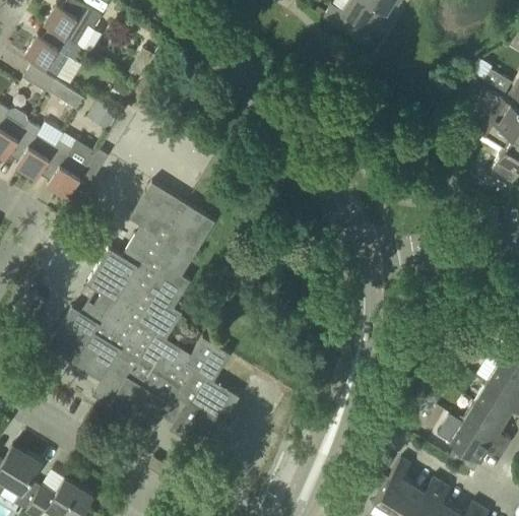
[(77,46),(77,45),(88,26),(94,30),(102,17),(73,0),(67,0),(62,9),(57,6),(44,26),(49,29),(50,28),(77,46)]
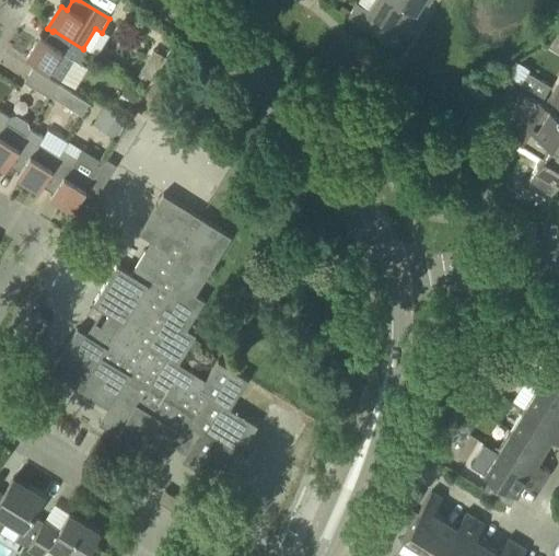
[(376,0),(369,13),(357,7),(348,21),(394,49),(403,36),(409,39),(416,30),(410,25),(417,15),(391,0),(376,0)]
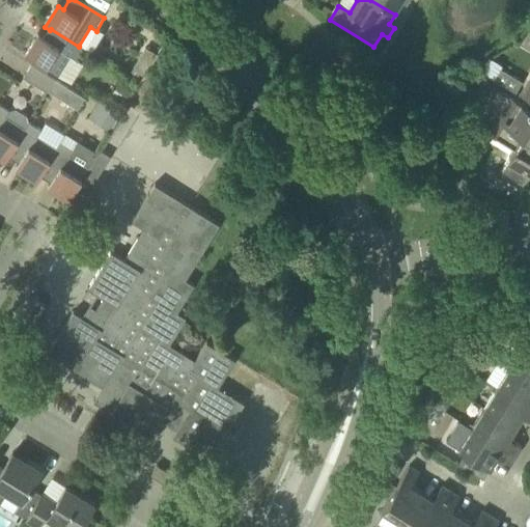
[(370,0),(395,15),(400,5),(407,8),(411,0),(370,0)]
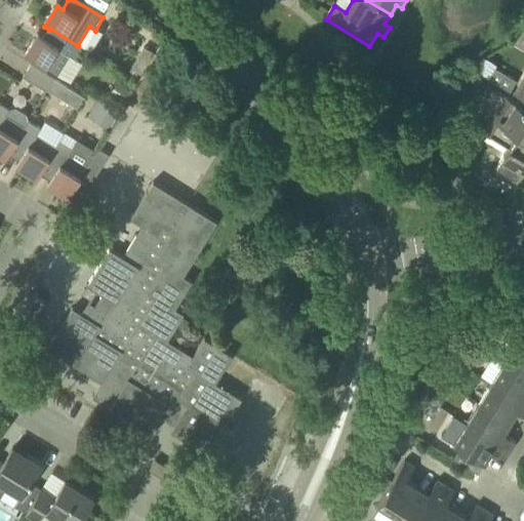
[(43,40),(39,38),(38,37),(25,58),(71,86),(83,67),(76,62),(83,49),(78,45),(78,46),(50,29),(49,30),(43,40)]
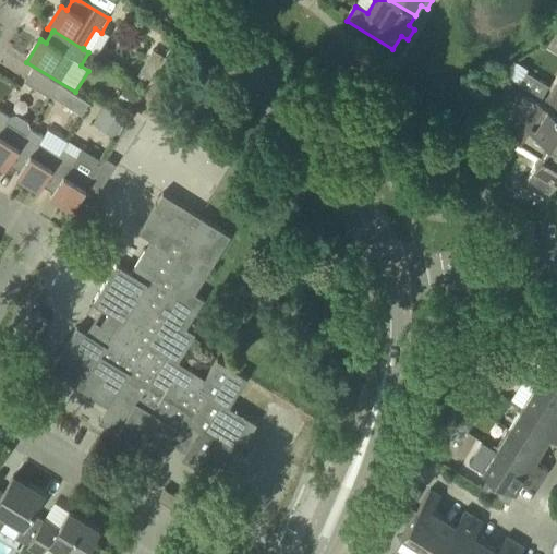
[(165,62),(154,55),(138,79),(150,86),(165,62)]
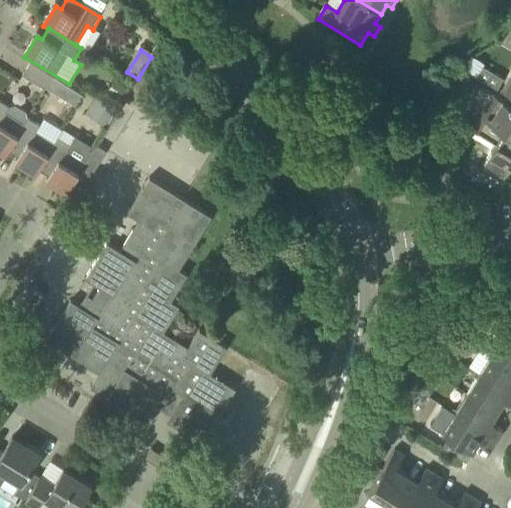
[(53,80),(30,66),(23,78),(46,92),(53,80)]
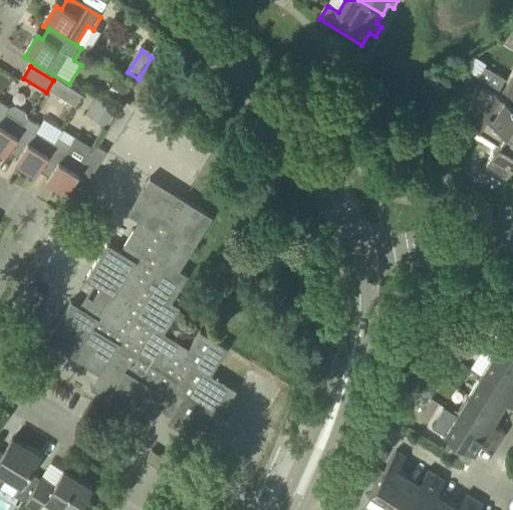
[(479,79),(500,92),(506,82),(485,69),(479,79)]
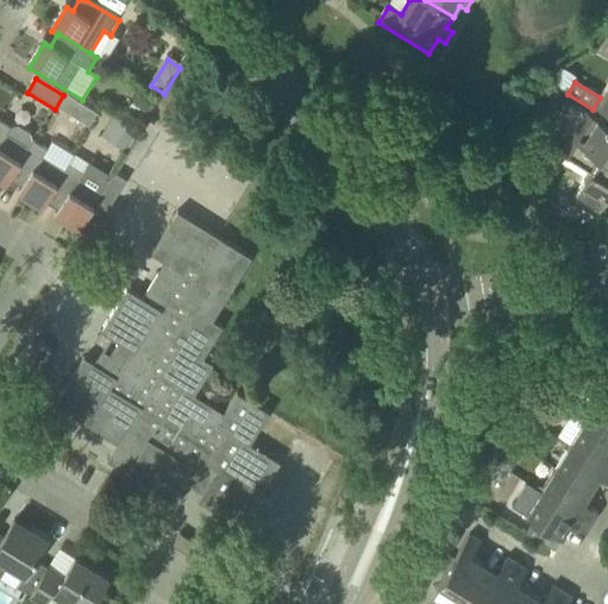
[(138,98),(129,113),(144,124),(145,123),(155,108),(138,98)]
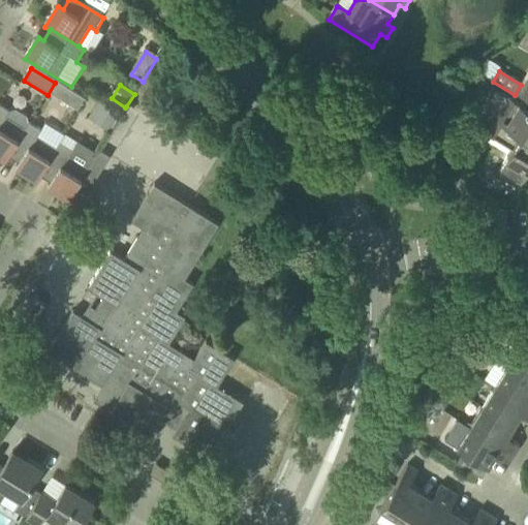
[(527,89),(525,88),(519,98),(527,103),(527,89)]
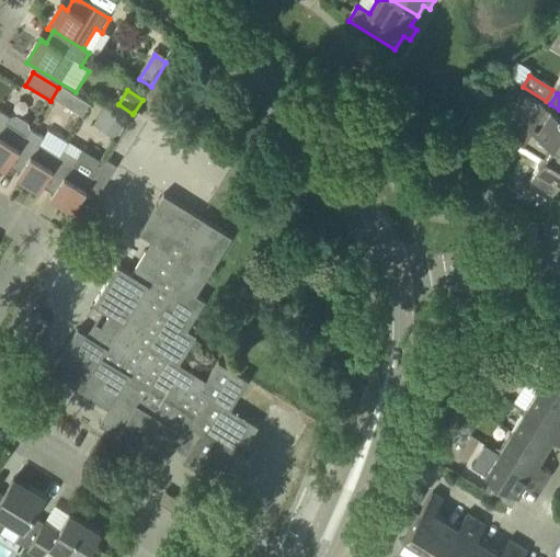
[(72,97),(64,110),(81,120),(89,106),(72,97)]
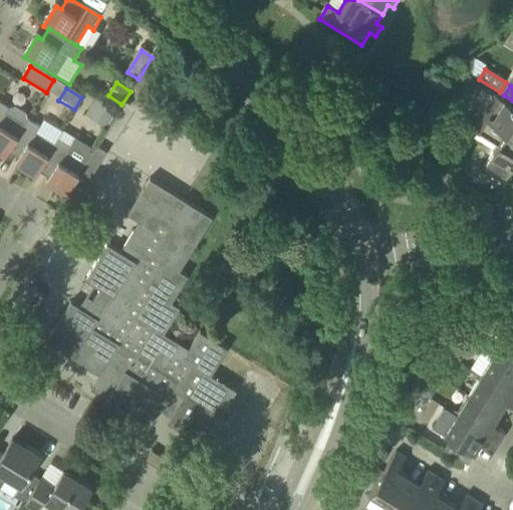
[(512,107),(497,98),(475,133),(498,148),(506,136),(512,139),(512,107)]
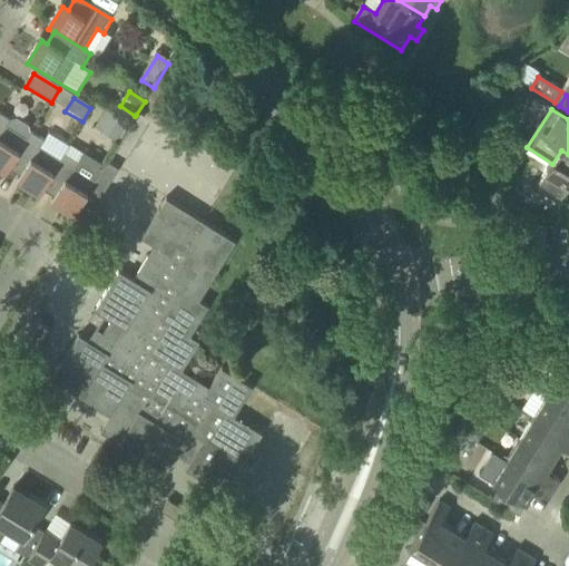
[(0,173),(6,177),(9,172),(9,171),(27,140),(30,134),(29,128),(17,120),(10,122),(0,115),(0,173)]
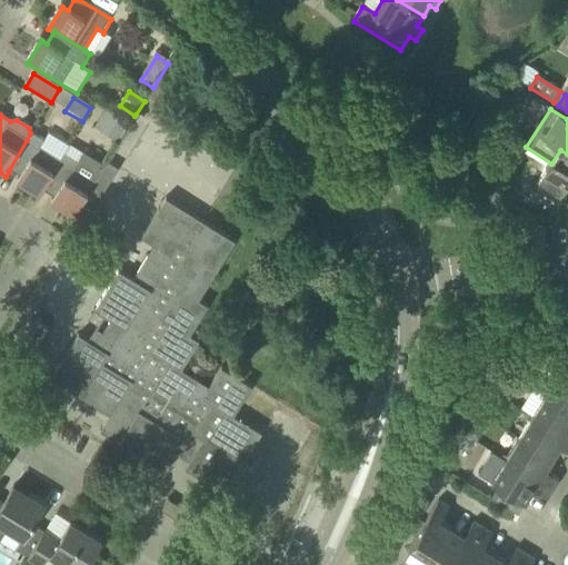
[(111,115),(100,134),(119,145),(130,126),(111,115)]
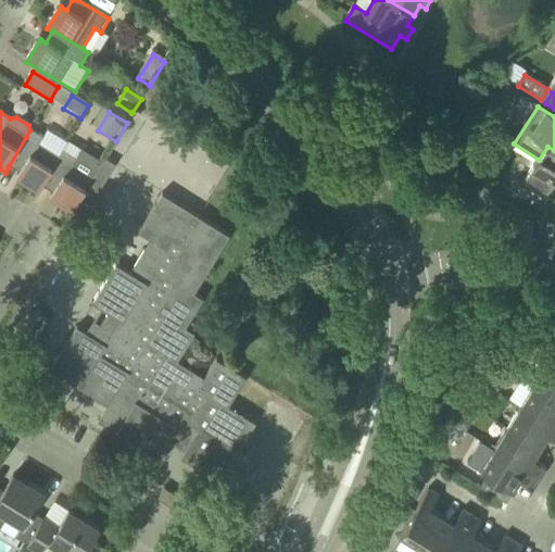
[(43,139),(29,130),(26,137),(9,166),(9,167),(21,174),(16,179),(39,192),(42,187),(41,187),(60,158),(40,146),(43,139)]
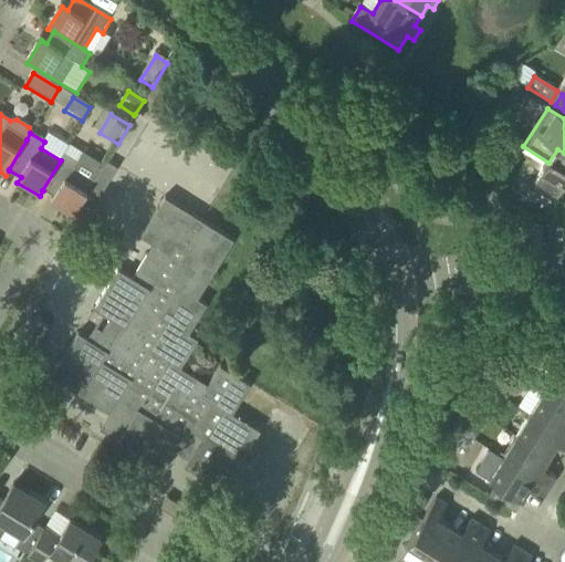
[(534,186),(558,201),(564,190),(564,153),(557,149),(548,163),(534,186)]
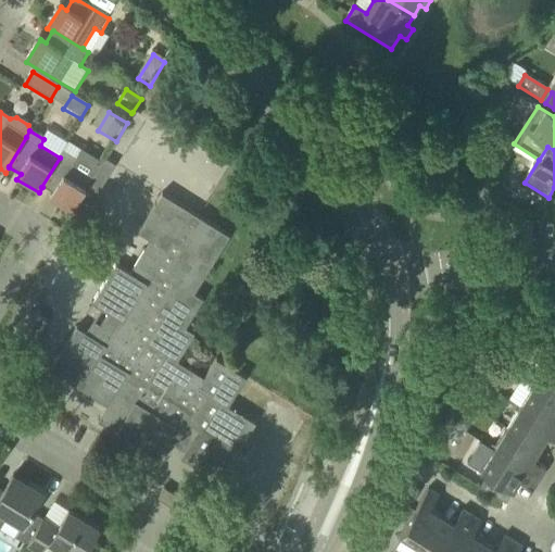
[(63,151),(60,158),(41,187),(42,187),(53,195),(50,200),(72,213),(102,165),(80,153),(76,160),(63,151)]
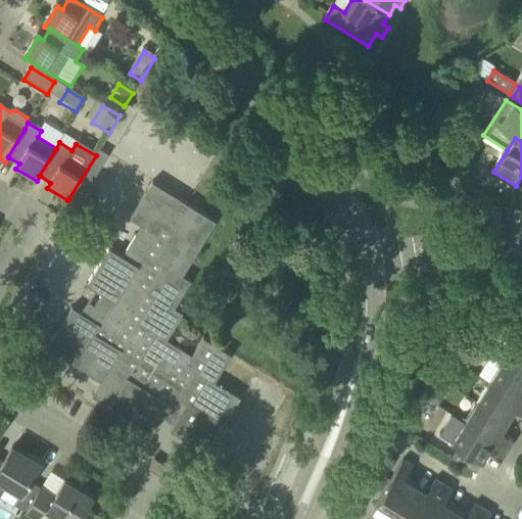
[(217,224),(207,218),(153,184),(131,221),(146,230),(140,239),(136,237),(123,258),(109,250),(87,286),(103,296),(89,320),(73,310),(47,350),(101,383),(92,398),(147,433),(159,413),(176,423),(171,432),(198,450),(215,423),(224,428),(241,400),(215,383),(231,357),(203,339),(192,358),(167,342),(184,315),(175,310),(192,283),(183,278),(217,224)]
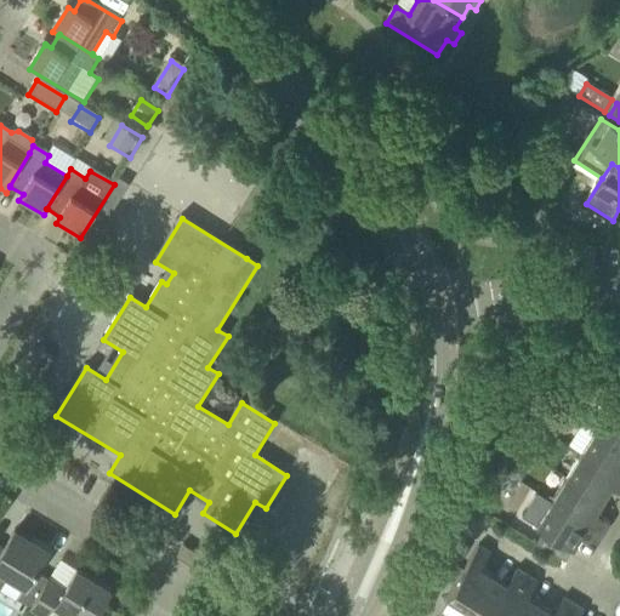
[(67,262),(79,269),(87,255),(75,247),(67,262)]
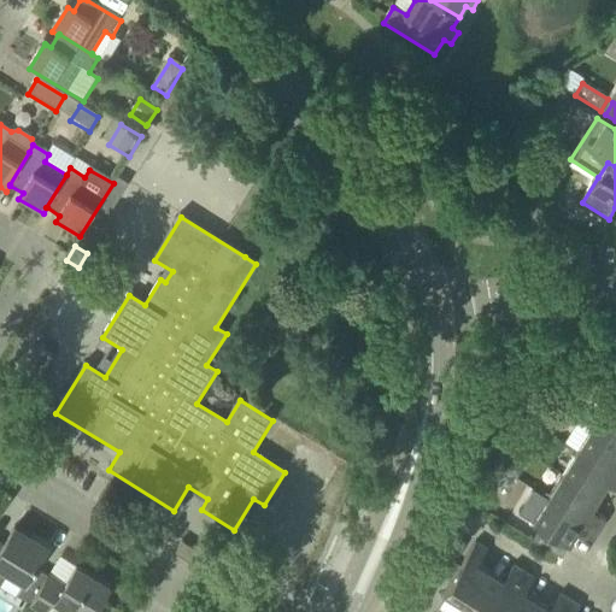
[(615,411),(606,406),(604,410),(592,402),(581,419),(594,427),(592,430),(615,445),(615,411)]
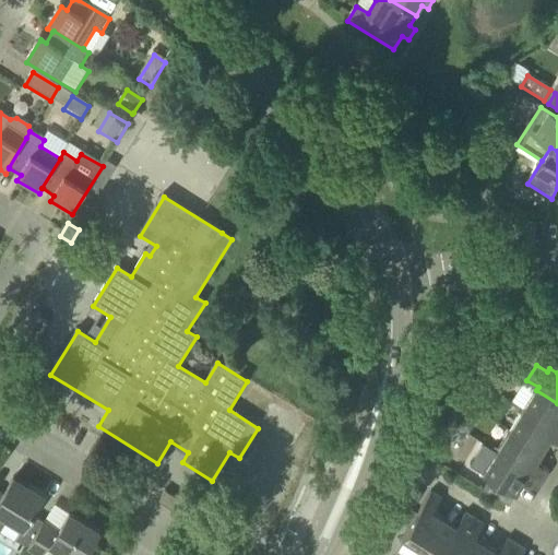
[(557,403),(536,390),(523,412),(557,433),(557,403)]
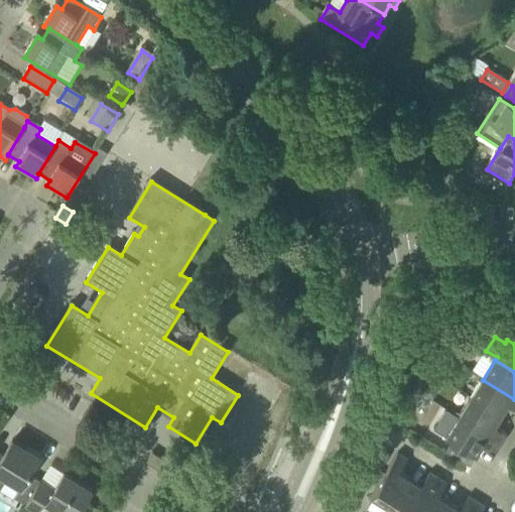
[(514,399),(483,380),(471,399),(501,418),(508,407),(514,410),(514,399)]
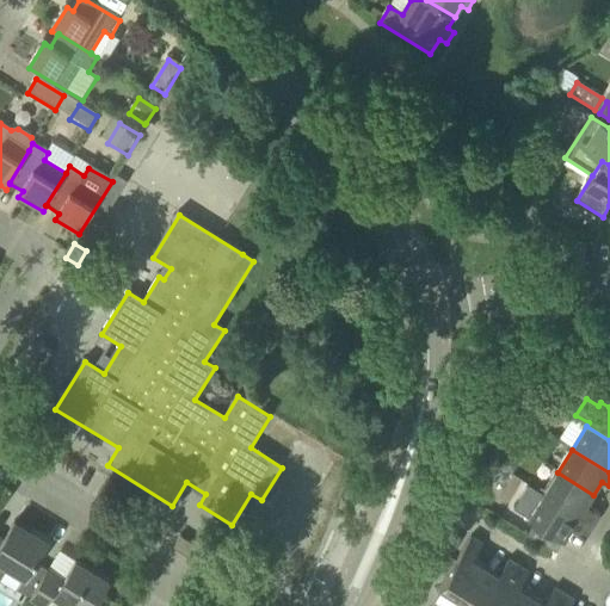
[(558,472),(543,496),(595,527),(601,518),(585,508),(593,495),(558,472)]
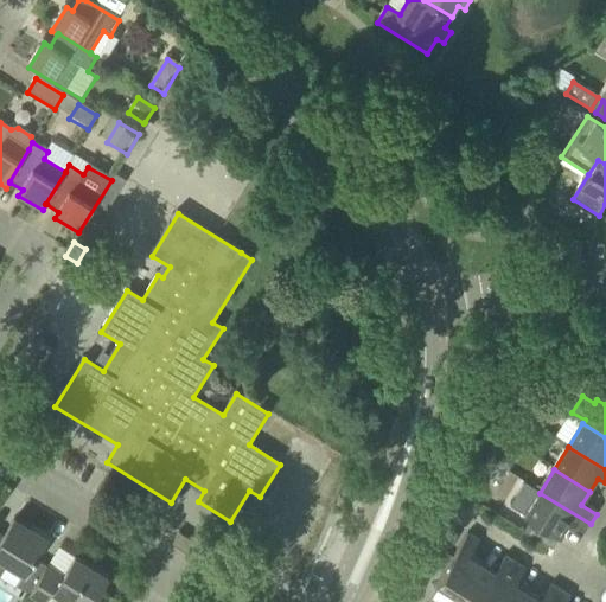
[(525,517),(561,538),(569,524),(585,533),(591,524),(540,493),(525,517)]
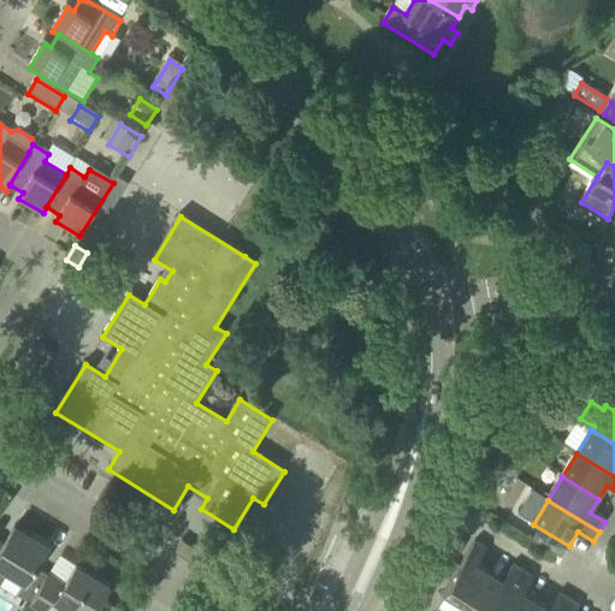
[(27,583),(48,549),(15,529),(3,550),(0,547),(0,570),(1,568),(27,583)]
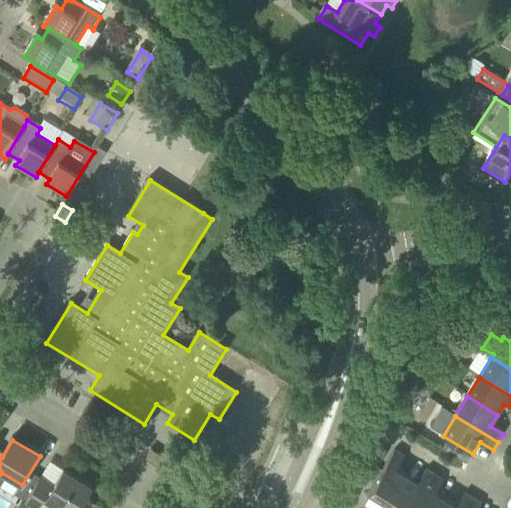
[(145,461),(152,465),(157,468),(164,458),(152,451),(145,461)]
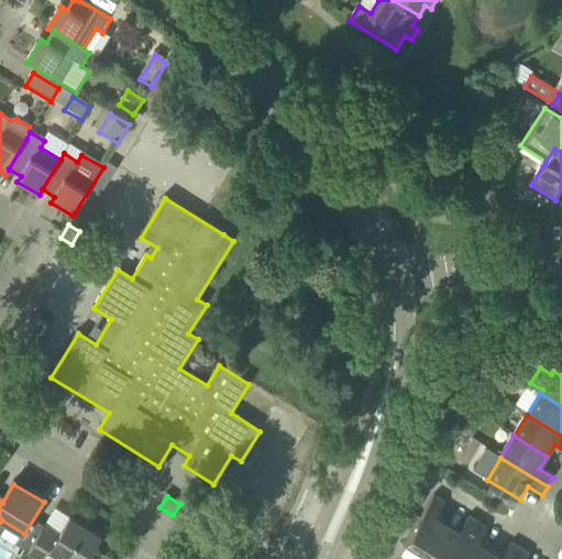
[(429,558),(449,525),(436,517),(444,503),(434,497),(405,545),(426,558),(429,558)]
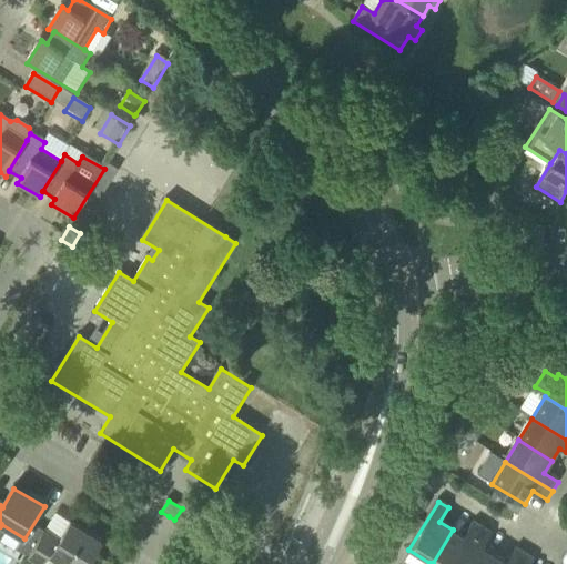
[(88,563),(101,542),(71,523),(61,541),(46,532),(28,560),(34,563),(88,563)]
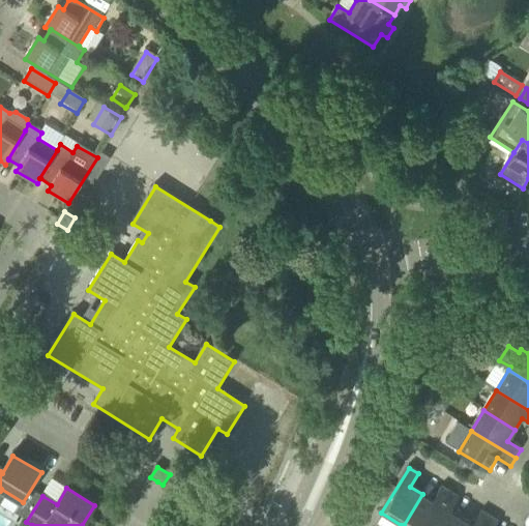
[(422,494),(404,525),(430,525),(450,493),(441,488),(433,501),(422,494)]
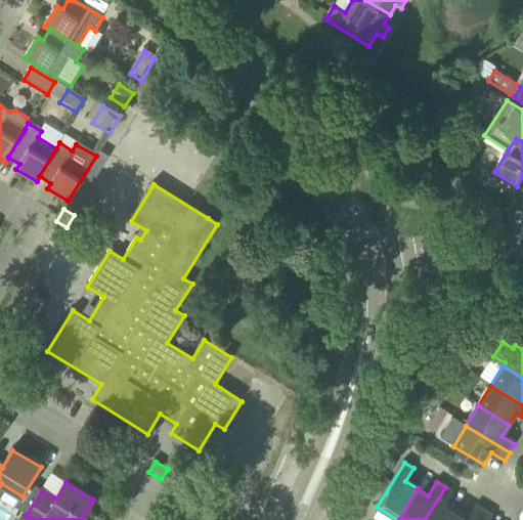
[(445,487),(425,519),(452,519),(456,513),(445,506),(453,492),(445,487)]
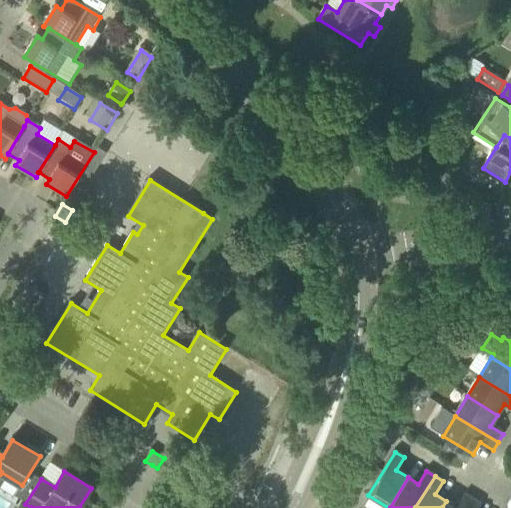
[(469,507),(473,500),(465,495),(458,507),(455,507),(446,501),(442,507),(469,507)]
